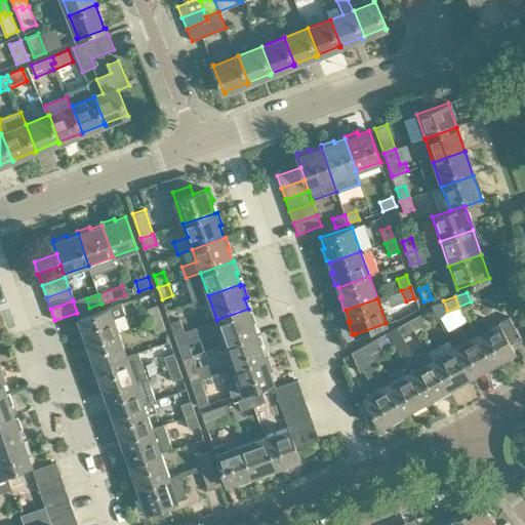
[(118,332),(113,319),(123,315),(119,304),(78,318),(82,329),(79,330),(84,342),(86,341),(86,342),(118,332)]
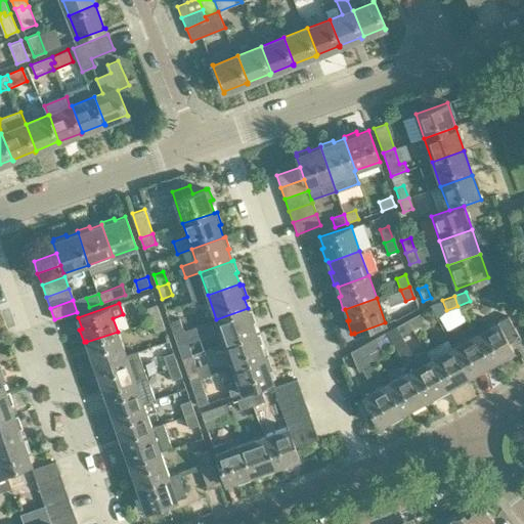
[(147,308),(151,319),(162,316),(158,304),(147,308)]
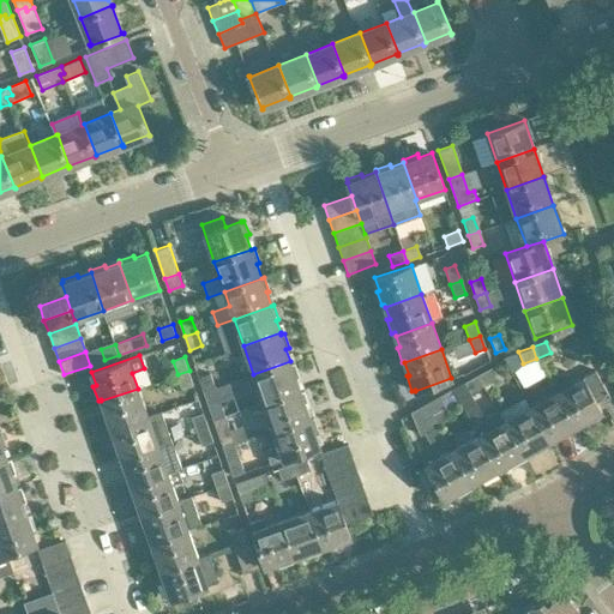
[(546,384),(564,375),(554,359),(537,368),(546,384)]
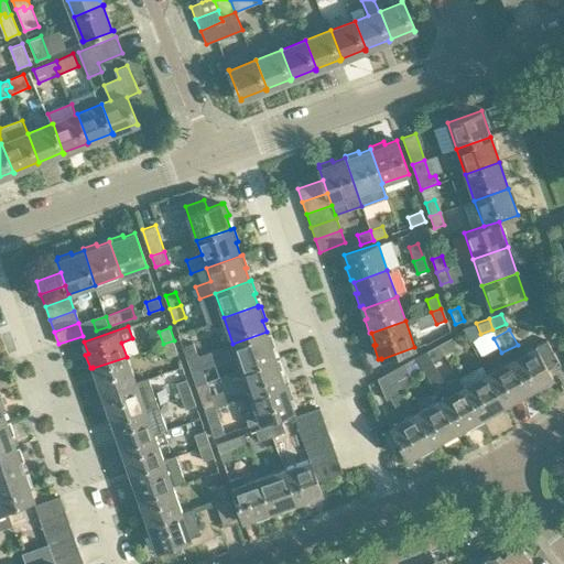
[(268,333),(267,332),(232,344),(242,370),(277,358),(272,346),(274,345),(270,333),(268,333)]
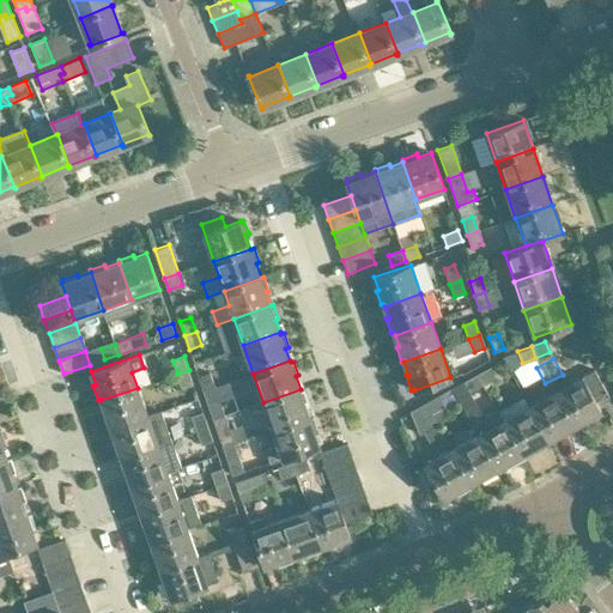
[(489,368),(477,375),(483,384),(495,378),(489,368)]
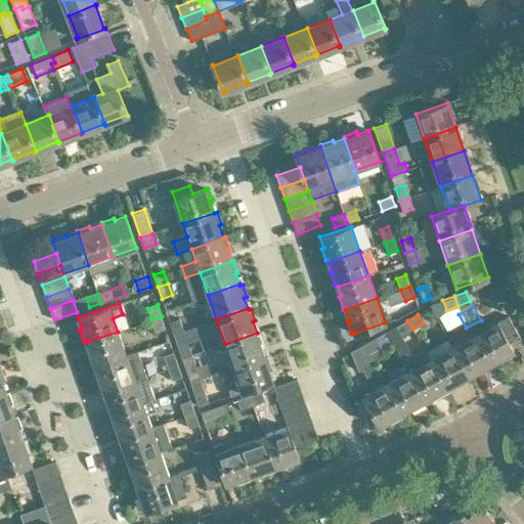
[(166,330),(162,316),(151,319),(157,333),(166,330)]
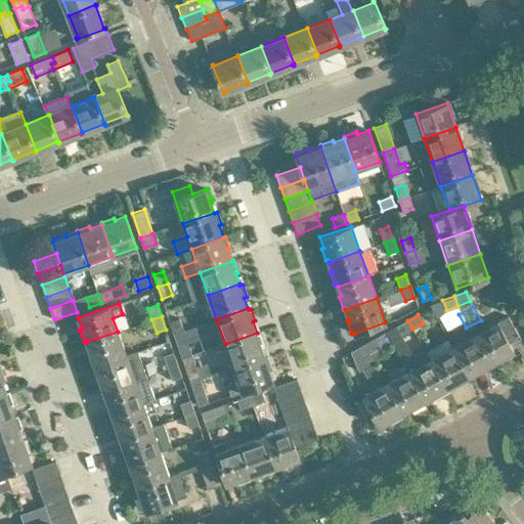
[(508,316),(474,335),(490,364),(501,358),(503,360),(514,353),(513,351),(514,351),(510,343),(520,338),(508,316)]
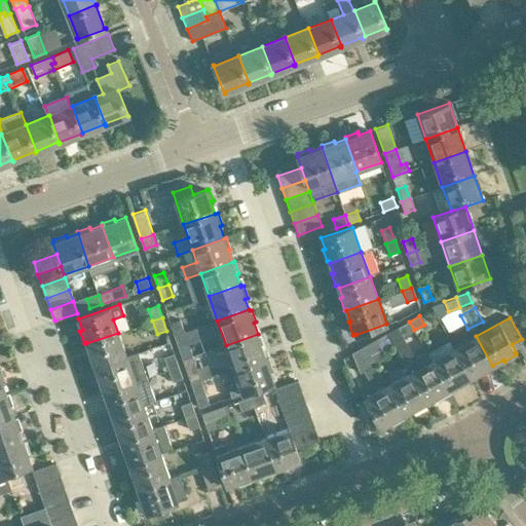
[(171,324),(175,335),(185,332),(181,320),(171,324)]
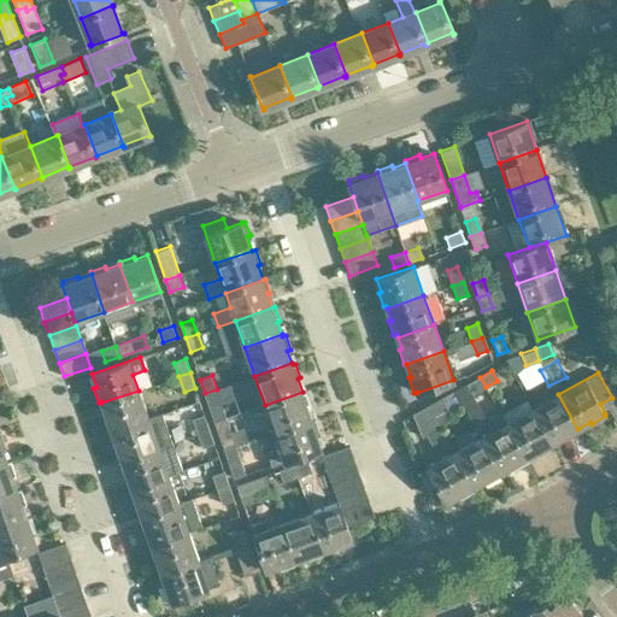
[(486,387),(480,377),(466,383),(472,394),(486,387)]
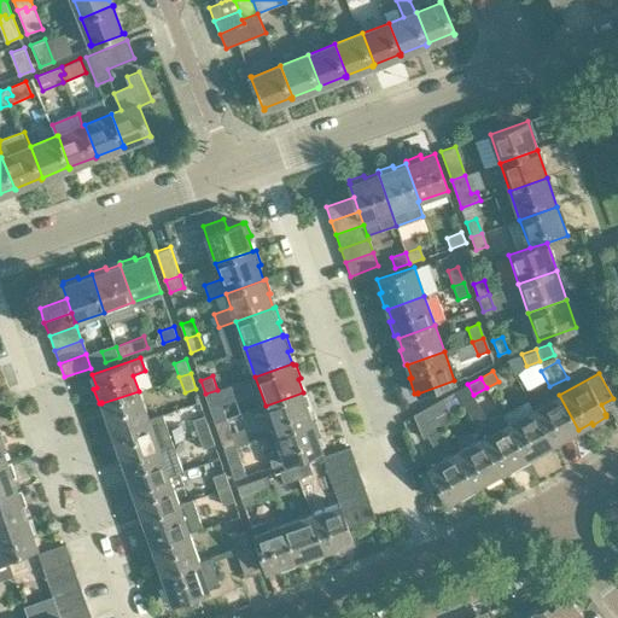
[(222,404),(217,390),(205,394),(210,408),(222,404)]
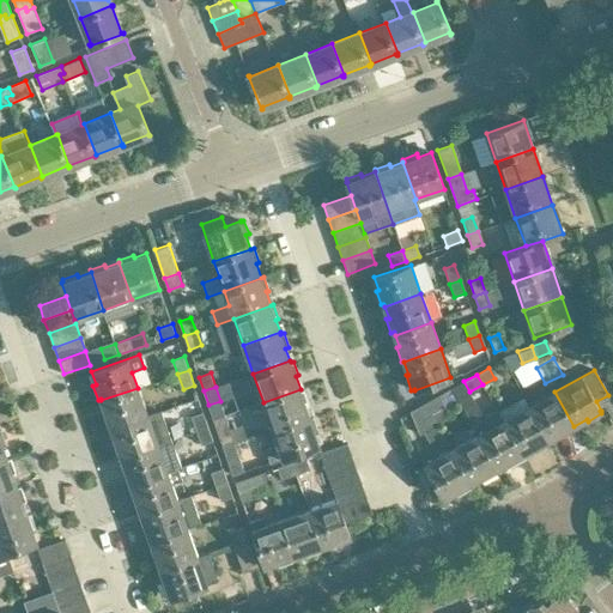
[(147,416),(138,388),(101,400),(105,413),(103,414),(108,428),(110,426),(111,429),(147,416)]
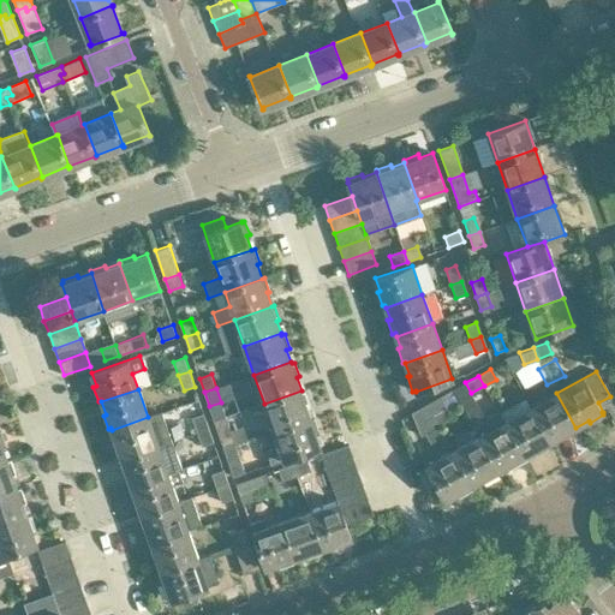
[(302,392),(302,390),(264,404),(274,431),(311,418),(306,406),(309,405),(304,390),(302,392)]
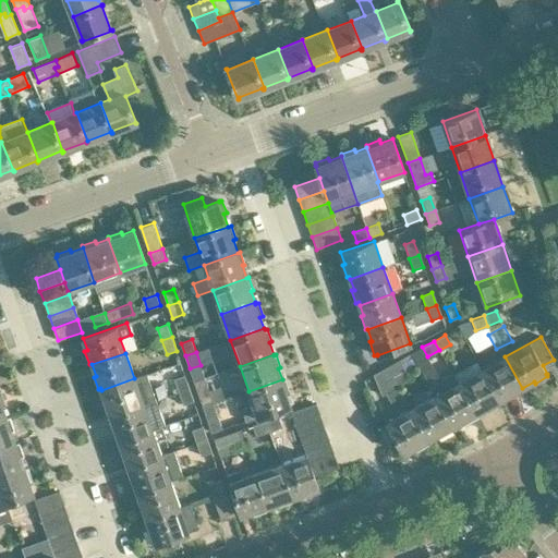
[(522,388),(505,356),(481,370),(498,401),(499,401),(510,395),(511,397),(524,390),(522,388)]
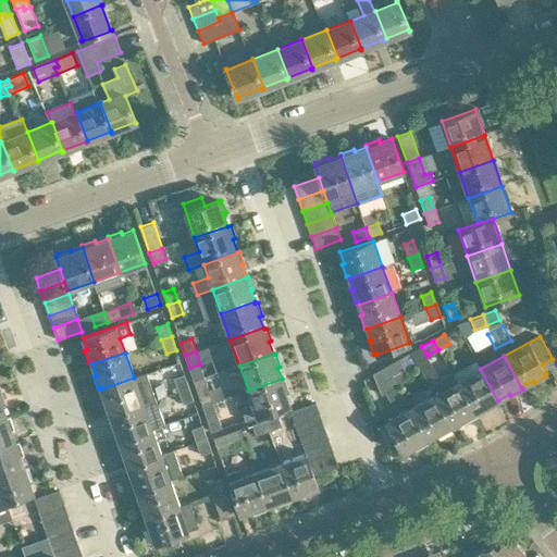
[(397,359),(385,367),(391,376),(396,386),(397,385),(392,376),(404,370),(397,359)]
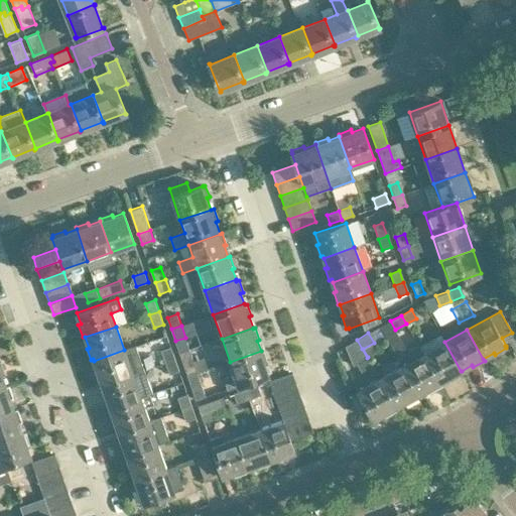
[(367,358),(362,349),(357,340),(346,346),(353,365),(367,358)]
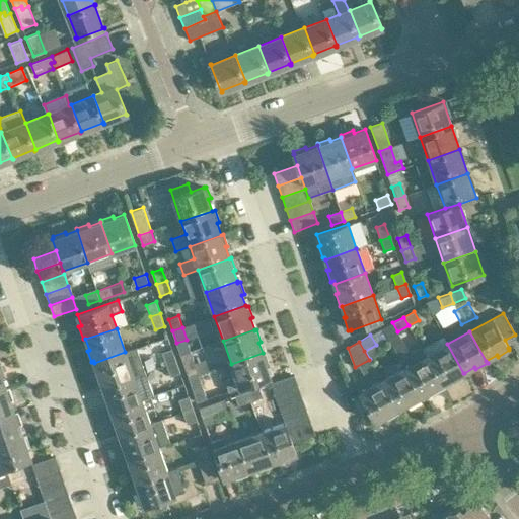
[(463,373),(447,344),(426,356),(442,385),(452,379),(454,381),(465,375),(464,373),(463,373)]
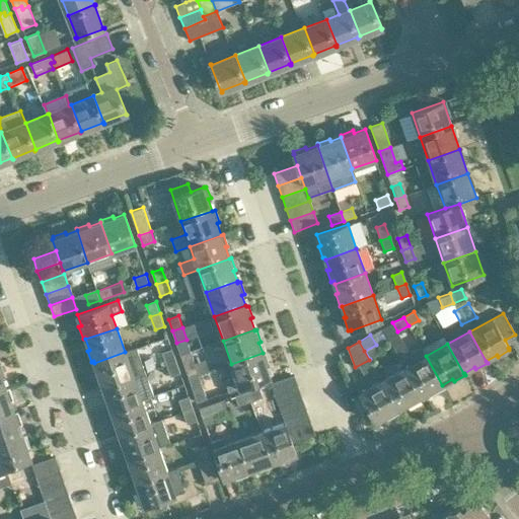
[(136,348),(125,352),(94,363),(97,373),(95,374),(99,386),(101,385),(102,386),(133,376),(144,372),(136,348)]
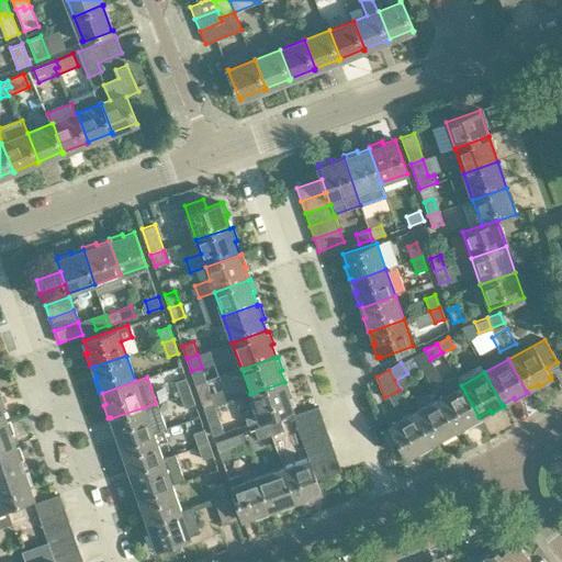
[(176,382),(180,394),(191,391),(186,378),(176,382)]
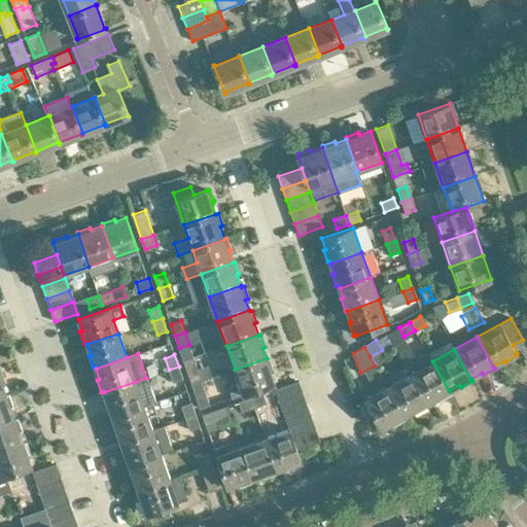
[(267,360),(267,358),(235,370),(239,383),(229,386),(233,398),(275,383),(271,372),(274,371),(270,359),(267,360)]
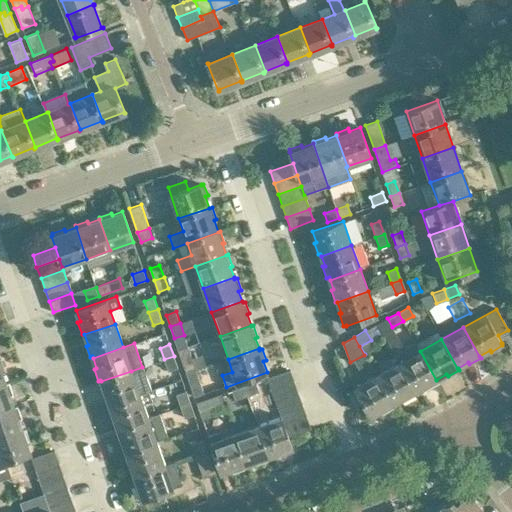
[(436,380),(420,351),(398,364),(414,392),(425,386),(426,388),(437,382),(436,380)]
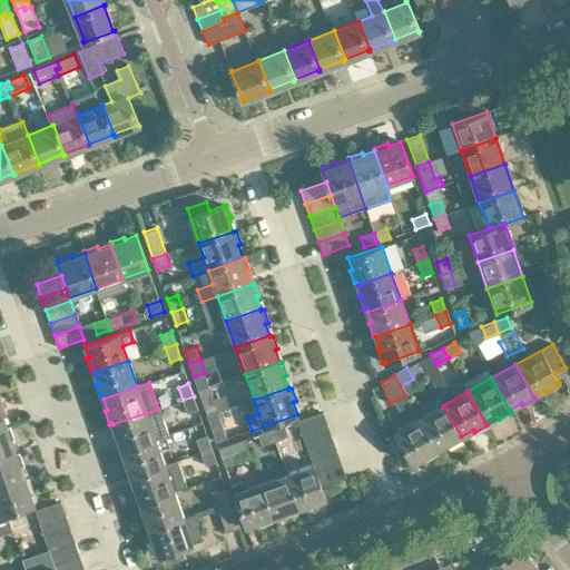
[(198,410),(194,396),(183,400),(188,414),(198,410)]
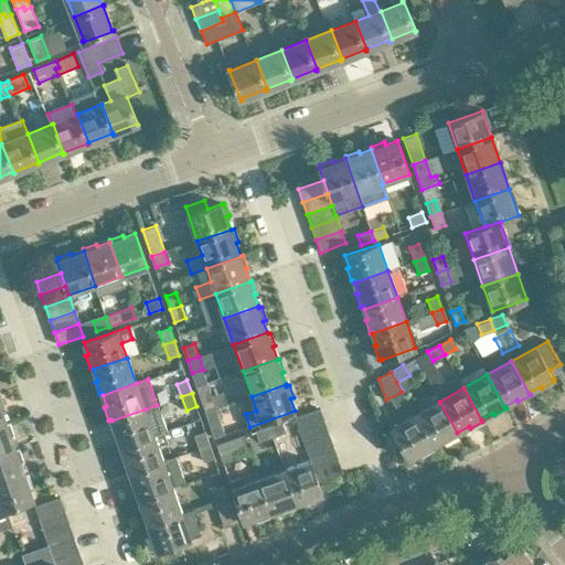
[(217,408),(213,395),(202,400),(206,413),(217,408)]
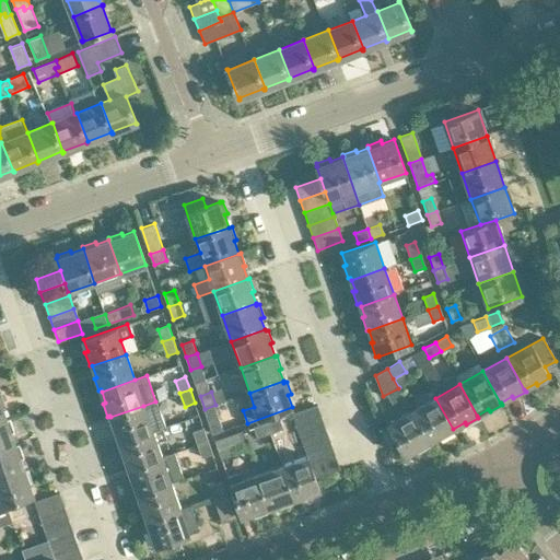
[(453,429),(435,398),(411,411),(429,442),(441,435),(442,438),(454,431),(453,429)]
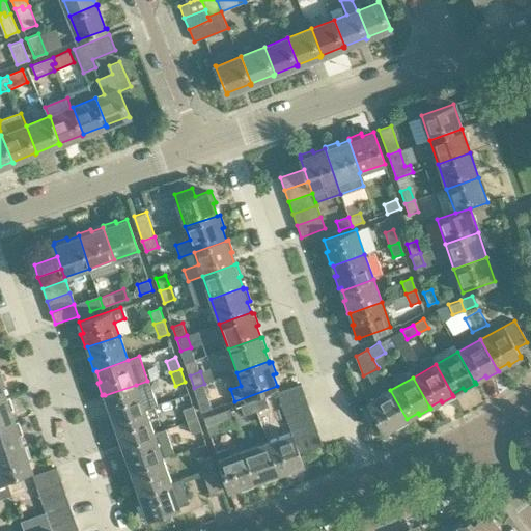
[(147,381),(136,385),(105,395),(109,407),(106,408),(110,420),(113,419),(113,420),(145,410),(155,407),(157,406),(147,381)]
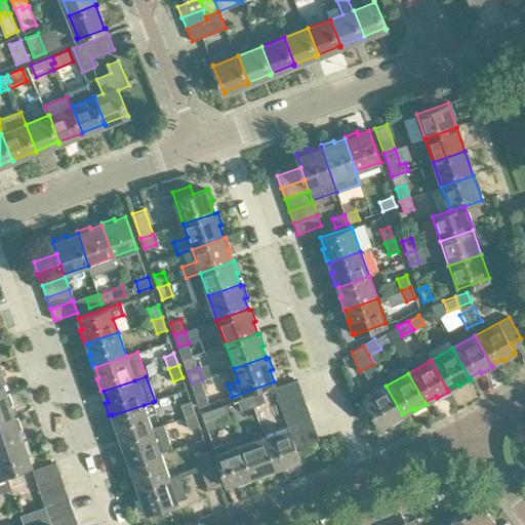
[(210,404),(202,379),(192,384),(201,407),(210,404)]
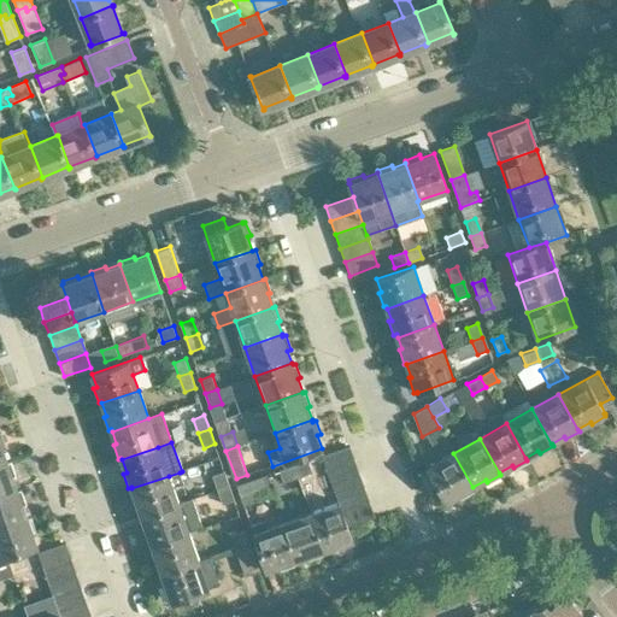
[(323,456),(328,470),(354,460),(350,446),(323,456)]
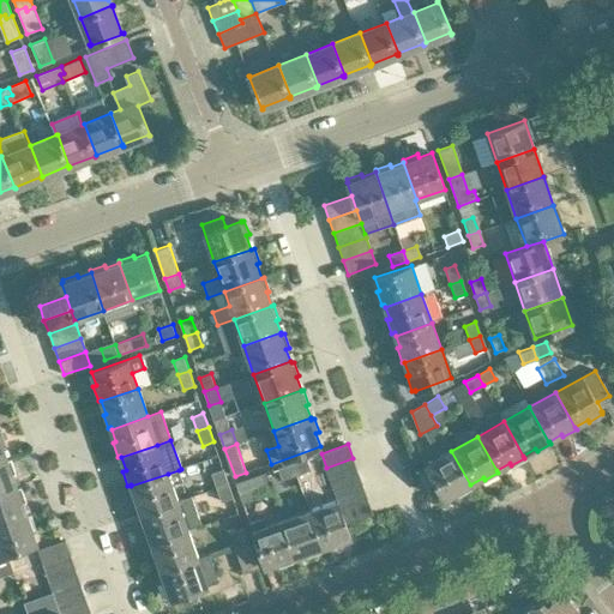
[(470,485),(451,451),(426,464),(445,499),(457,492),(458,494),(471,487),(470,485)]
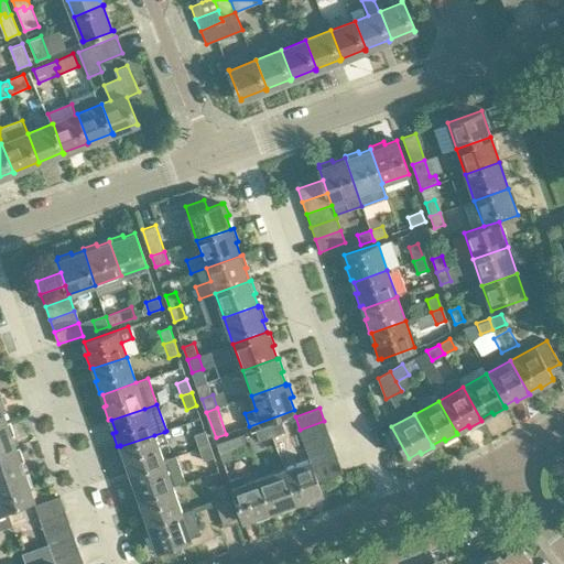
[(7,422),(7,421),(0,423),(0,452),(15,447),(11,434),(13,433),(9,421),(7,422)]
